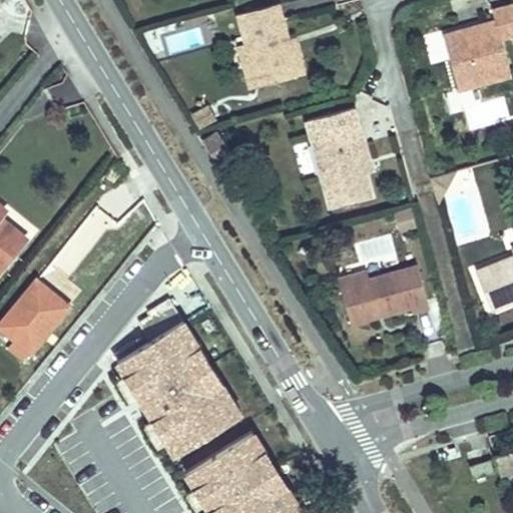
[(286,0),(278,0),(245,9),(253,41),(265,82),(306,71),(295,31),(286,0)]
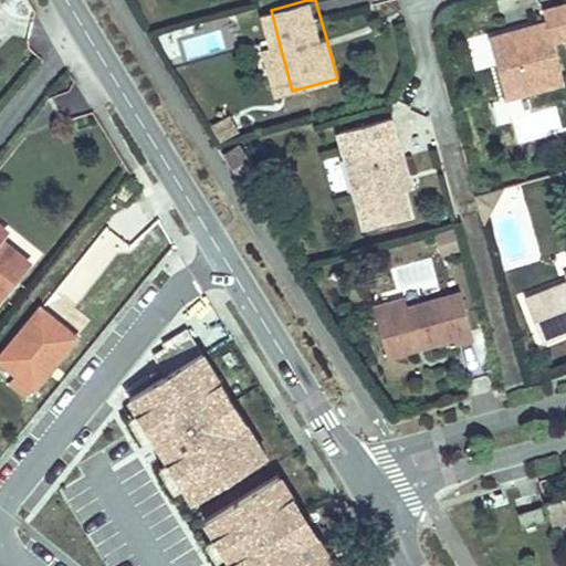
[(565,29),(565,0),(540,0),(544,12),(520,19),(522,27),(512,30),(510,22),(485,28),(502,87),(561,72),(551,33),(565,29)]
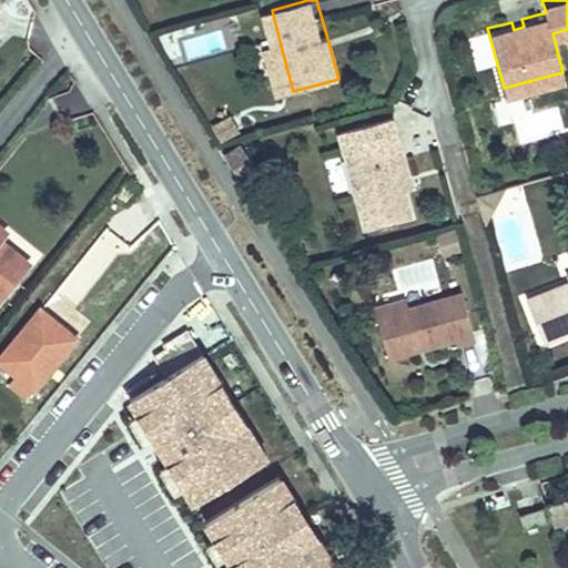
[(524,27),(521,19),(511,22),(514,30),(524,27)]
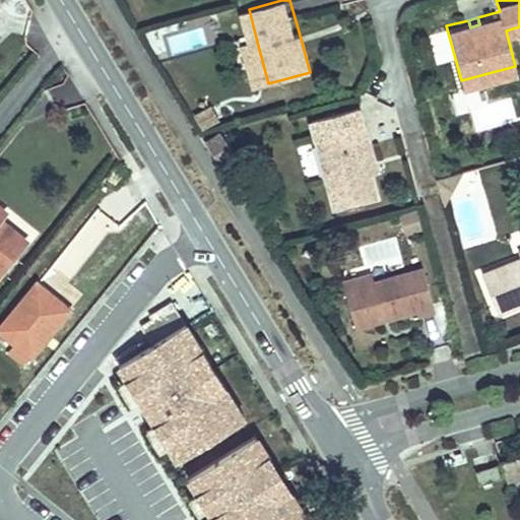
[(317,70),(306,29),(299,31),(310,72),(317,70)]
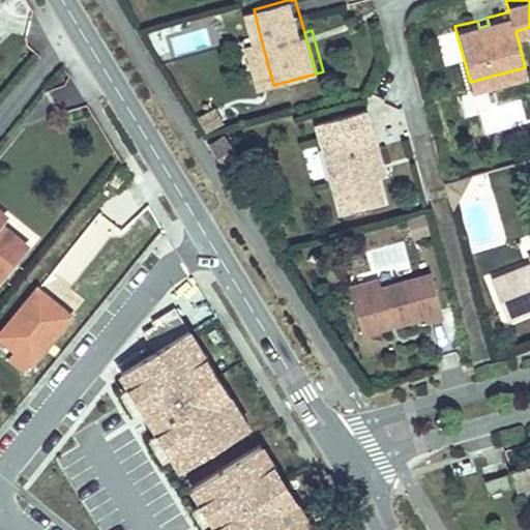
[(273,85),(262,42),(253,45),(264,88),(273,85)]
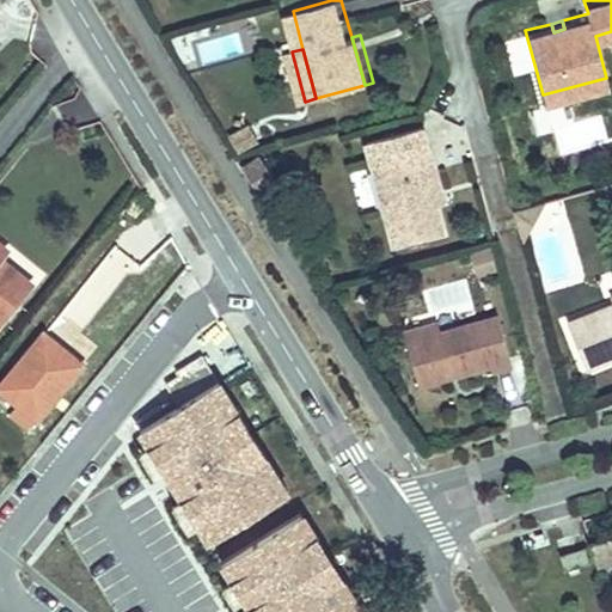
[(561,127),(567,146),(606,133),(600,114),(561,127)]
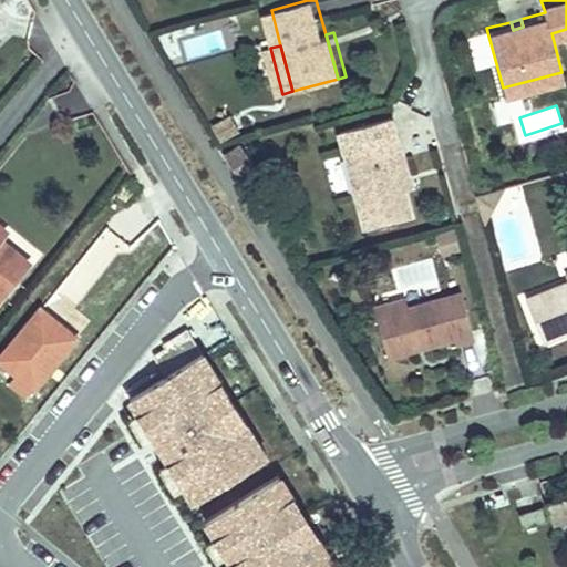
[(391,150),(399,147),(393,129),(388,109),(336,123),(341,142),(362,218),(406,206),(399,177),(391,150)]
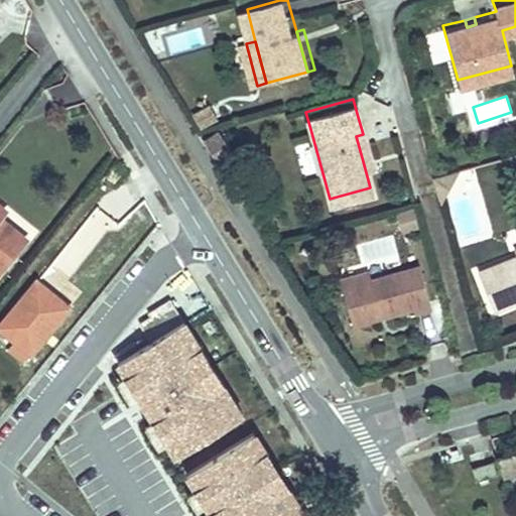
[(222,130),(206,136),(217,164),(233,158),(222,130)]
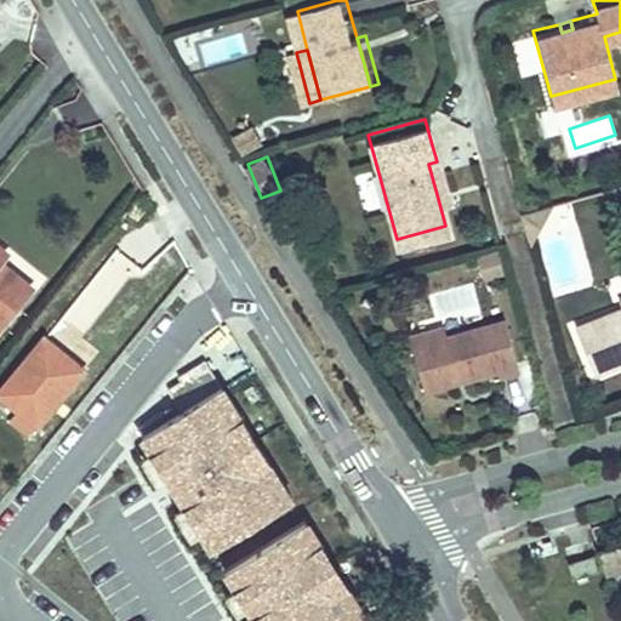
[(445,193),(437,161),(428,164),(437,194),(445,193)]
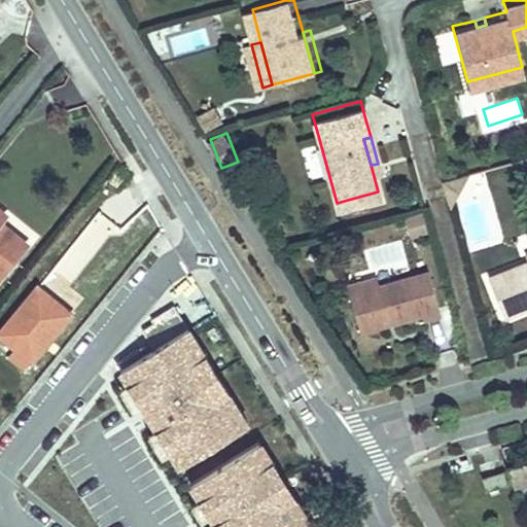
[(526,205),(522,166),(491,170),(499,239),(526,236),(526,205)]
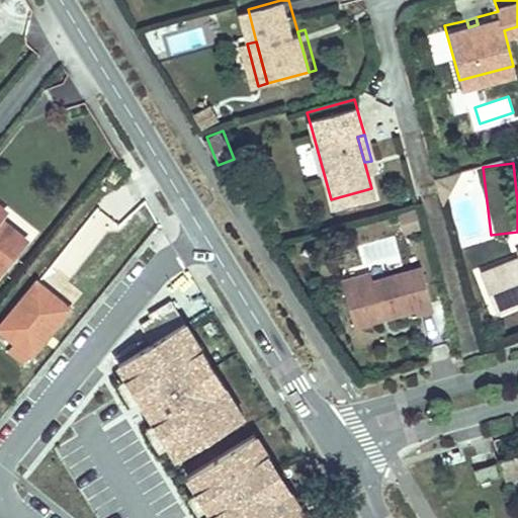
[(0,204),(0,269),(1,270),(27,236),(6,219),(2,224),(0,222),(0,211),(4,207),(0,204)]
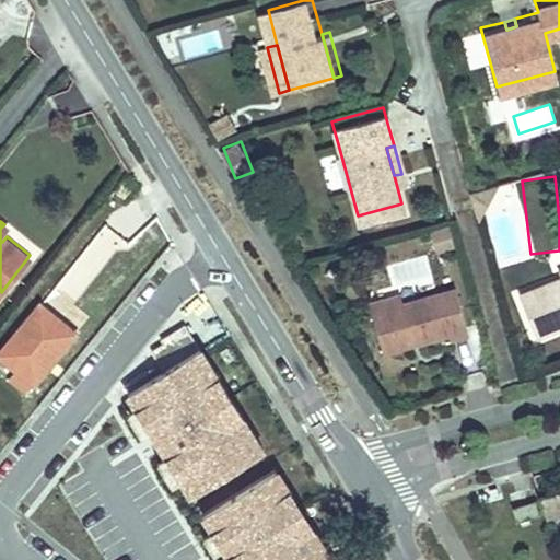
[(539,334),(559,323),(559,266),(517,287),(539,334)]
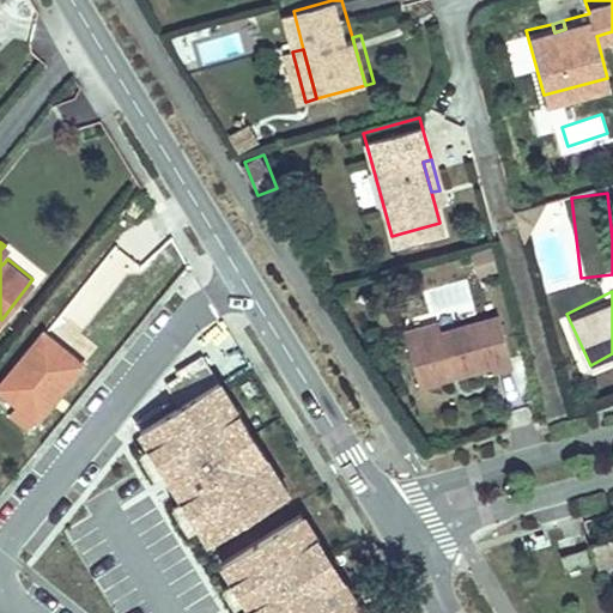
[(442,323),(413,332),(424,372),(492,353),(495,360),(513,356),(499,308),(462,317),(442,323)]
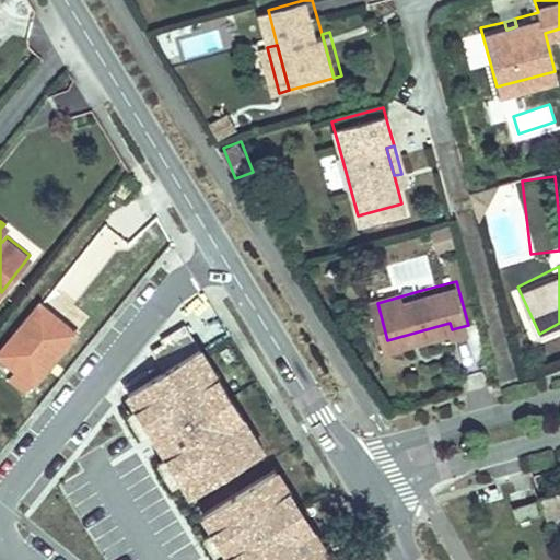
[(374,294),(377,303),(404,295),(400,287),(374,294)]
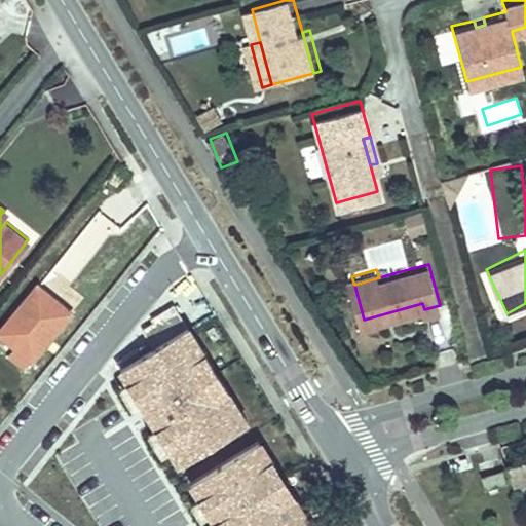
[(41,283),(1,335),(34,363),(38,364),(79,312),(41,283)]
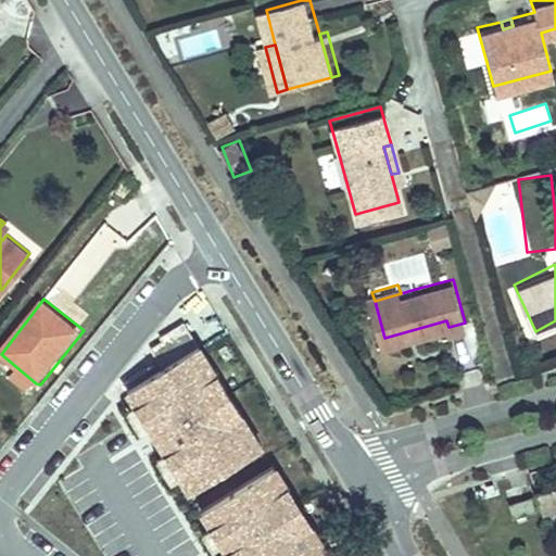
[(191,496),(263,454),(201,351),(165,373),(161,366),(125,387),(191,496)]
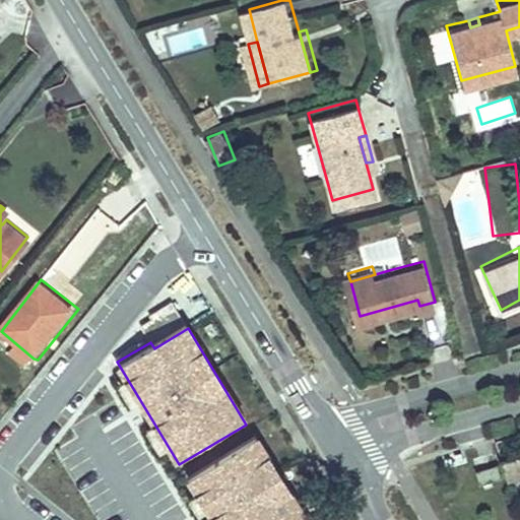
[(305,519),(255,441),(191,483),(214,519),(305,519)]
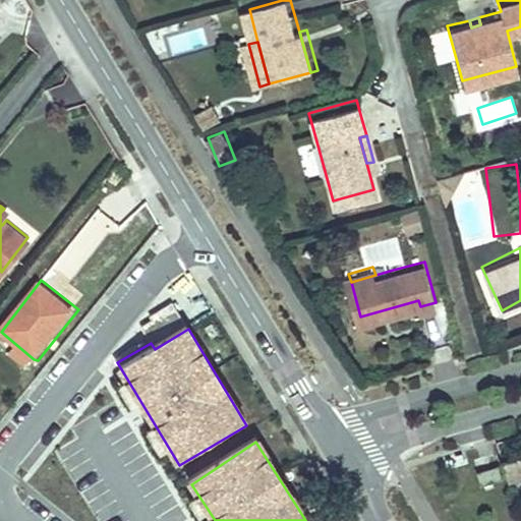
[(520,450),(501,455),(507,479),(520,474),(520,450)]
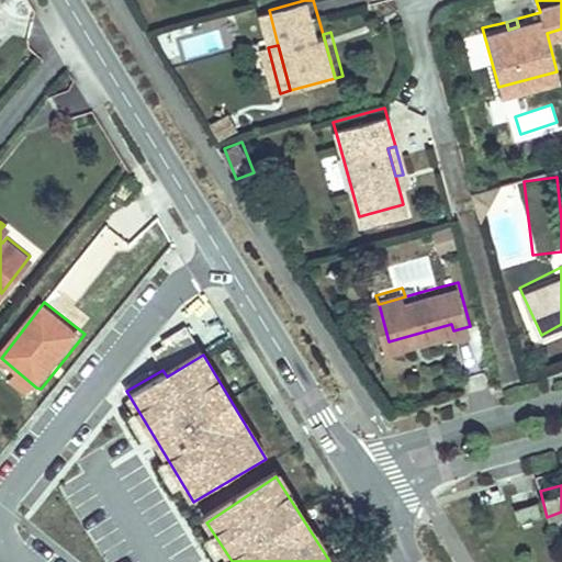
[(539,502),(515,509),(519,524),(542,517),(539,502)]
